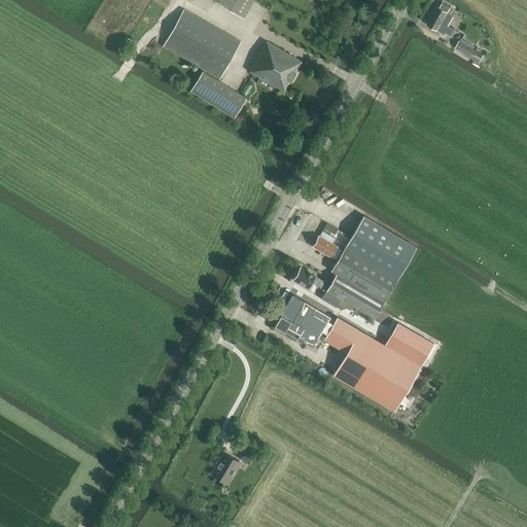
[(215,0),(215,1),(244,18),(253,0),(215,0)]
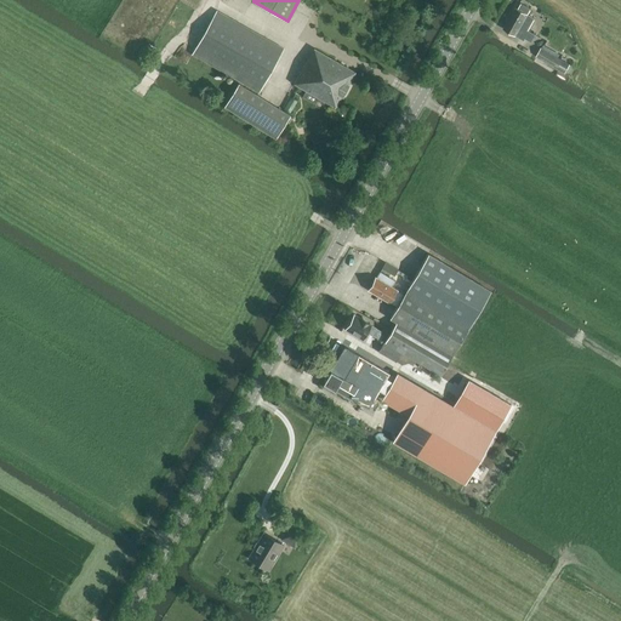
[(529,15),(528,13),(530,9),(522,4),(518,9),(516,6),(502,29),(524,41),(525,39),(531,43),(536,35),(528,30),(534,18),(528,15),(529,15)]
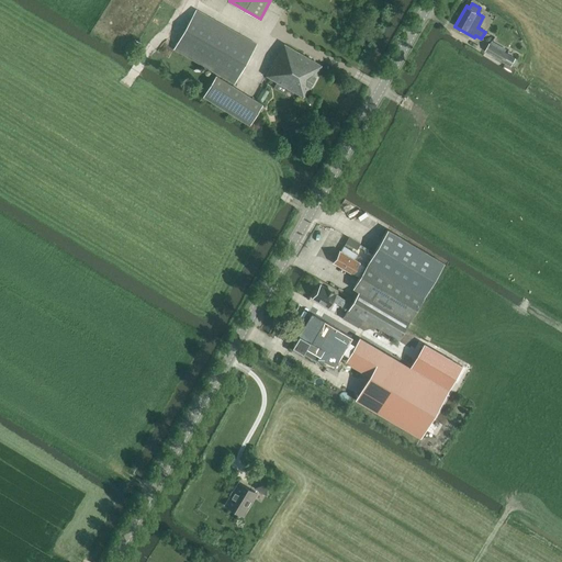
[(257,43),(218,22),(197,9),(173,49),(234,85),(257,43)]
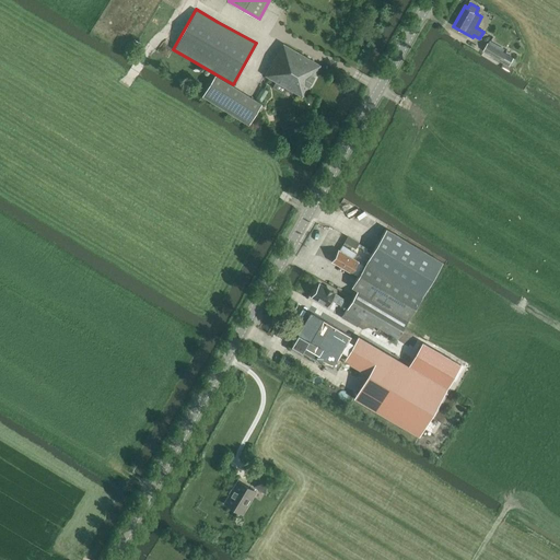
[(303,96),(321,65),(283,43),(265,76),(303,96)]
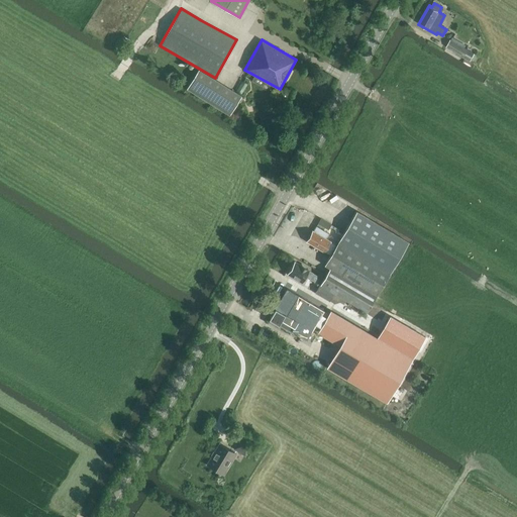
[(450,39),(445,47),(471,61),(475,54),(450,39)]
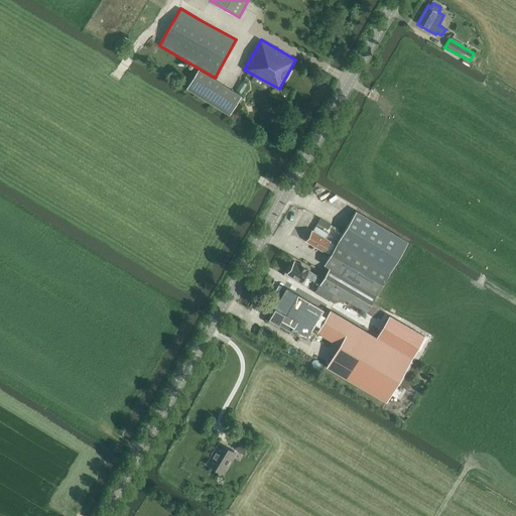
[(229,115),(241,96),(199,69),(186,89),(229,115)]
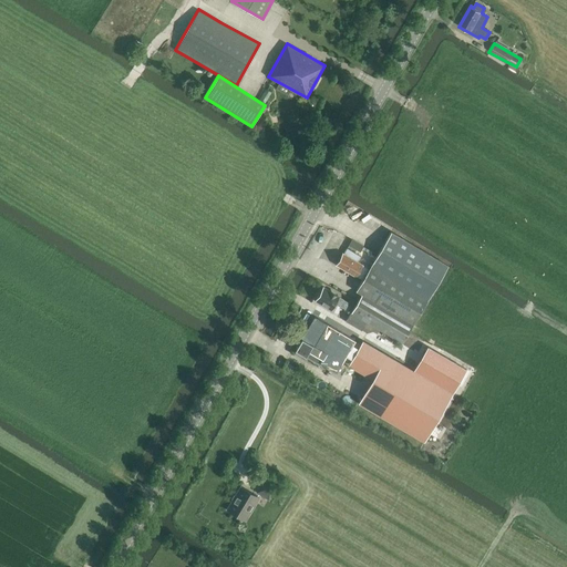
[(391,230),(371,266),(428,299),(449,265),(391,230)]
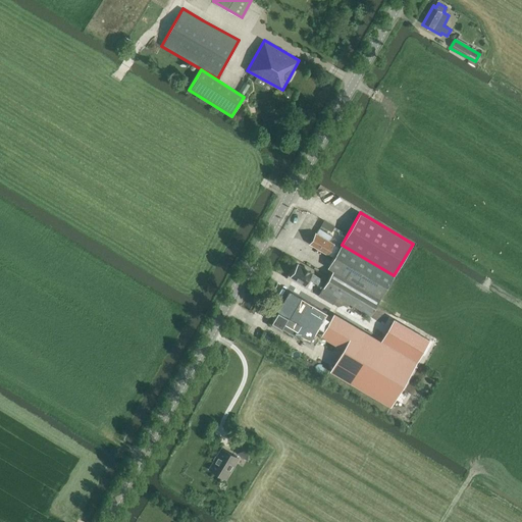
[(333,228),(334,226),(324,220),(321,226),(331,232),(333,228)]
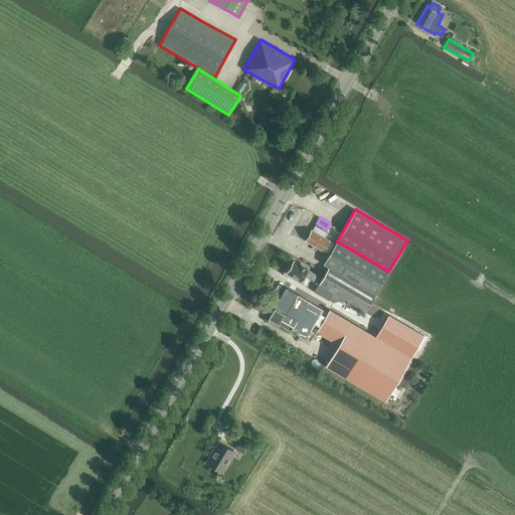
[(329,254),(335,244),(330,241),(325,238),(328,233),(316,226),(313,230),(312,229),(309,234),(307,234),(305,237),(306,239),(305,240),(319,249),(319,248),(323,251),(324,251),(329,254)]
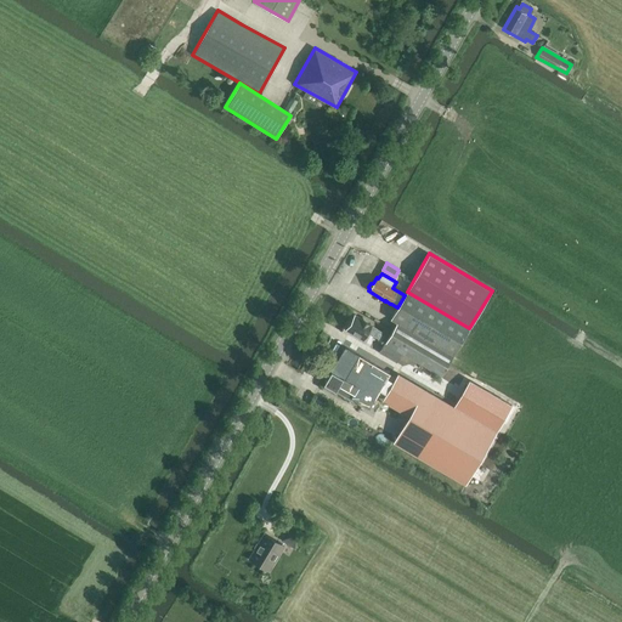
[(397,307),(390,320),(396,323),(453,356),(469,328),(407,292),(405,295),(397,307)]
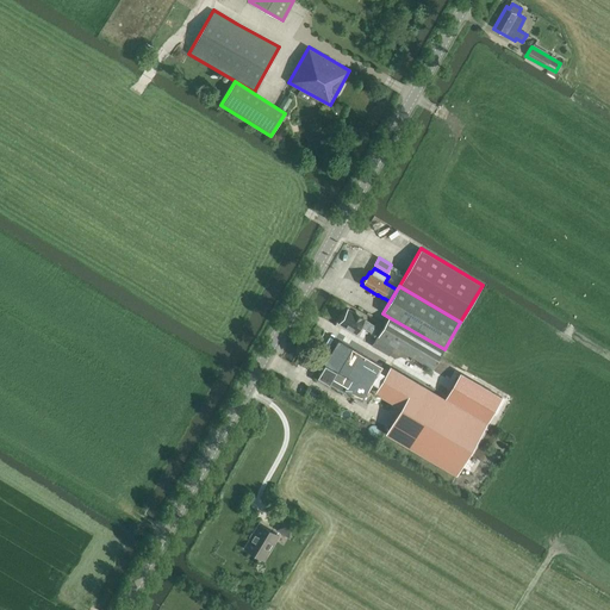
[(347,309),(338,323),(356,334),(361,325),(372,332),(375,325),(362,318),(347,309)]
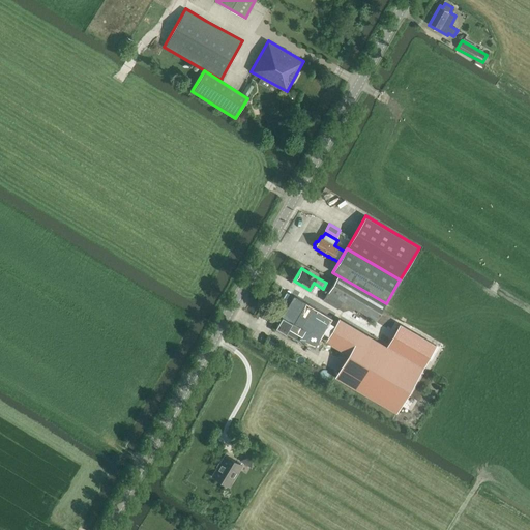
[(335,280),(383,308),(386,303),(337,275),(335,280)]
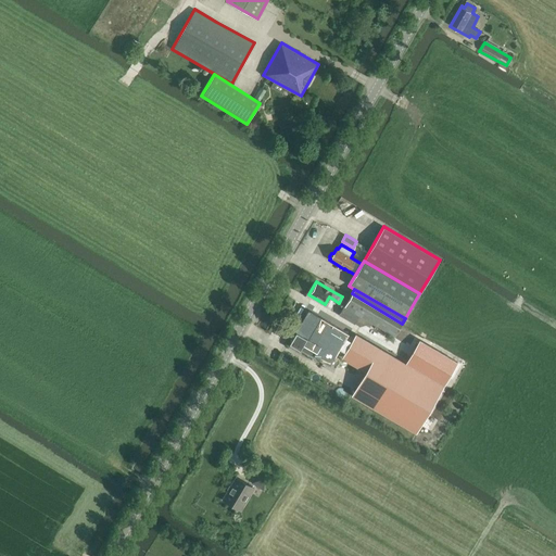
[(339,303),(338,304),(343,307),(344,306),(350,297),(344,293),(342,297),(339,303)]
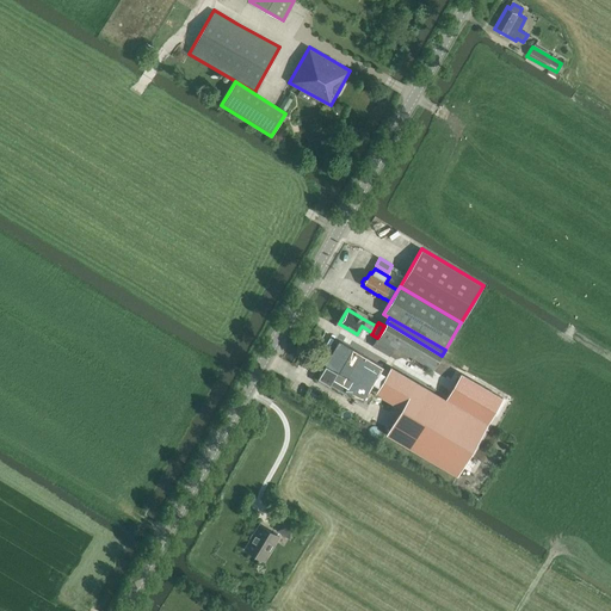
[(433,369),(442,356),(387,322),(384,325),(384,326),(378,337),(395,346),(433,369)]
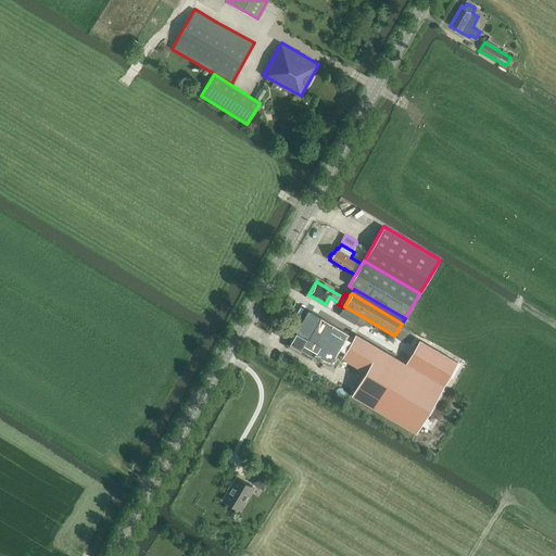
[(354,326),(359,315),(344,306),(343,307),(343,308),(338,316),(354,326)]
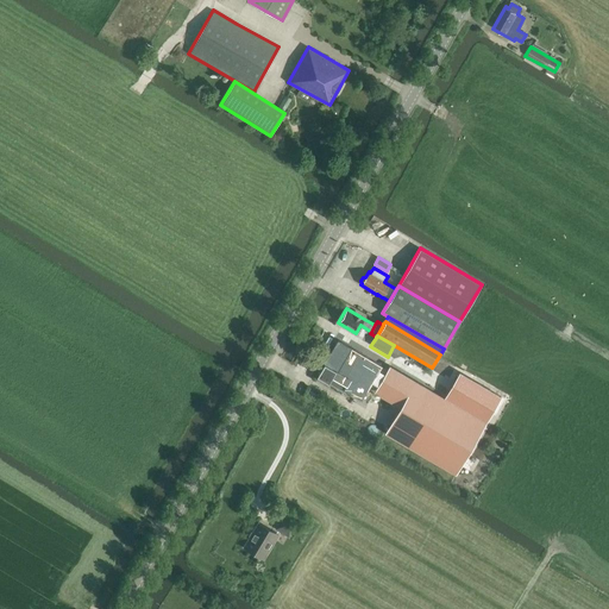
[(345,393),(346,390),(362,399),(382,365),(338,339),(316,375),(345,393)]
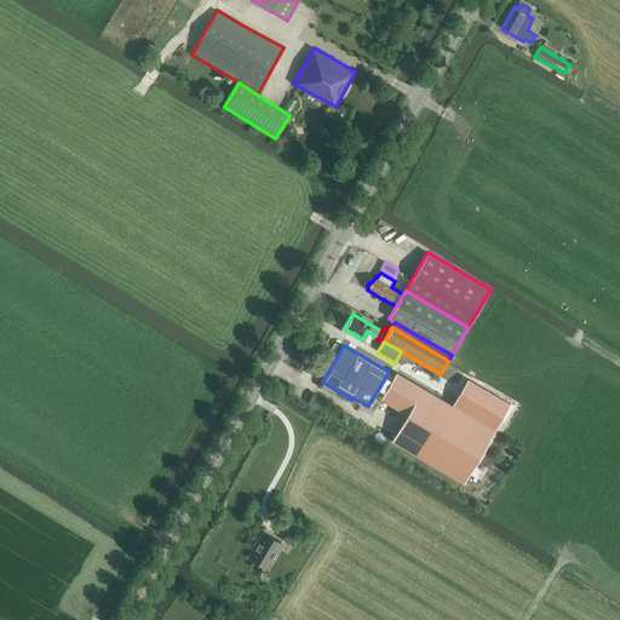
[(464,484),(495,430),(453,405),(397,372),(380,399),(407,414),(391,441),(464,484)]
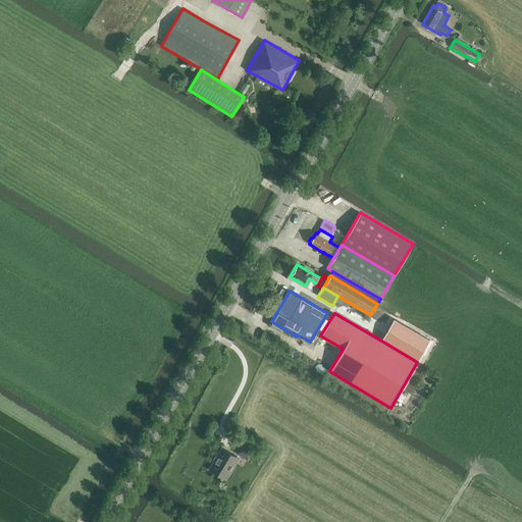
[(395,320),(381,341),(417,362),(429,341),(395,320)]
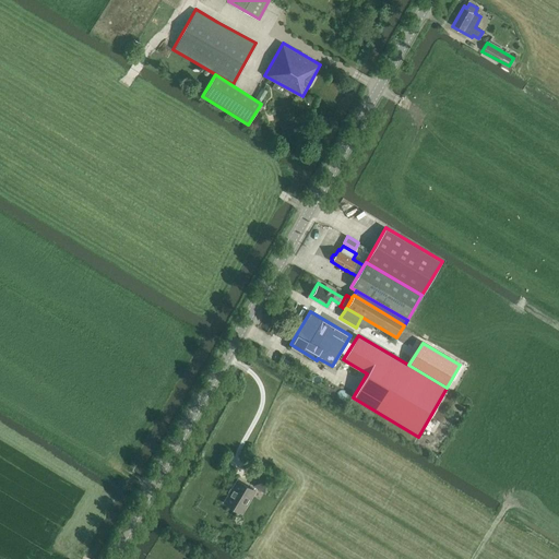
[(264,492),(272,480),(260,474),(253,485),(264,492)]
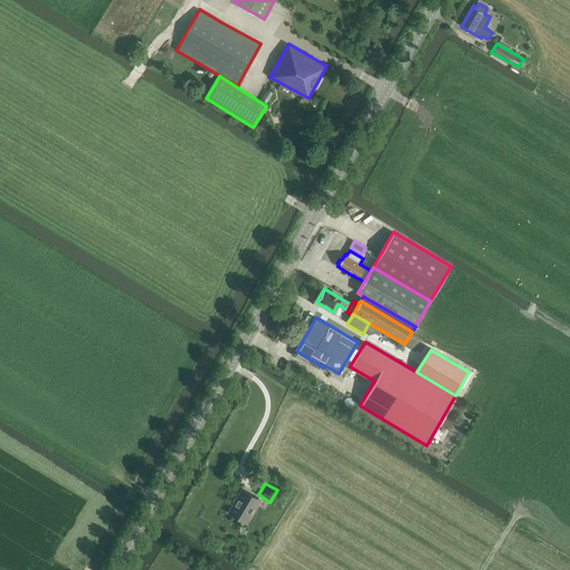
[(251,516),(259,500),(242,489),(227,512),(244,522),(249,514),(251,516)]
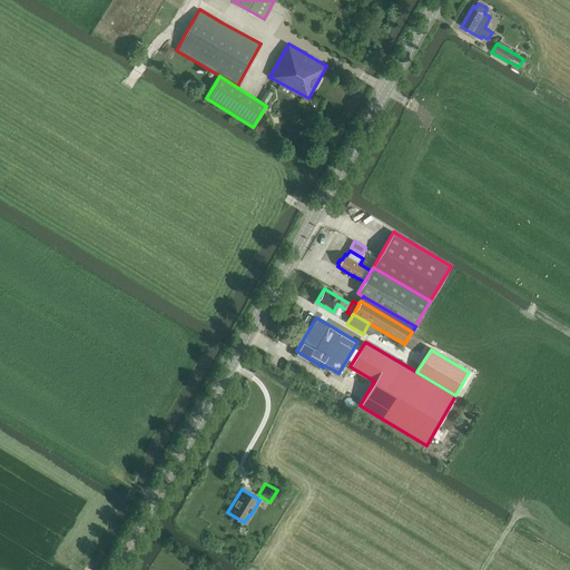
All buildings are outlined.
